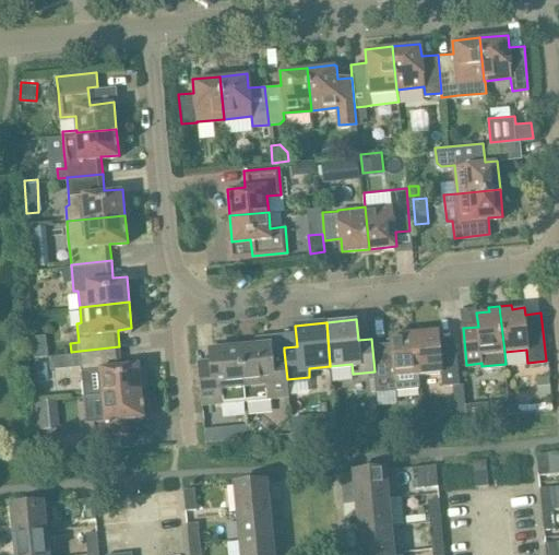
[(425,326),(414,327),(418,374),(441,370),(443,385),(461,381),(456,342),(440,343),(439,329),(426,330),(425,326)]
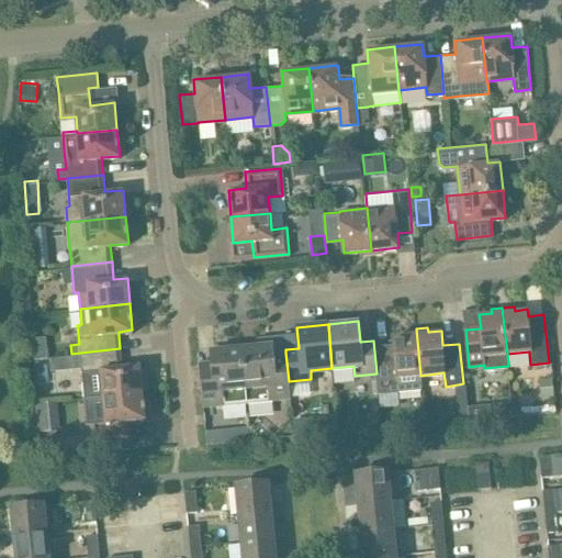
[(420,376),(416,328),(404,330),(404,334),(393,335),(394,349),(374,352),(377,374),(378,392),(422,389),(420,376)]
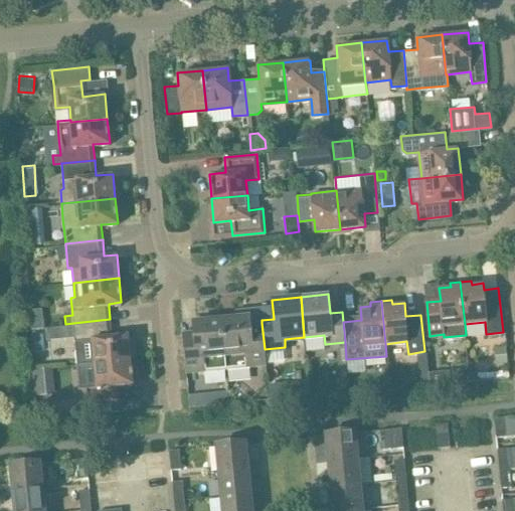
[(248,314),(221,317),(226,367),(266,363),(265,349),(262,323),(250,324),(248,314)]
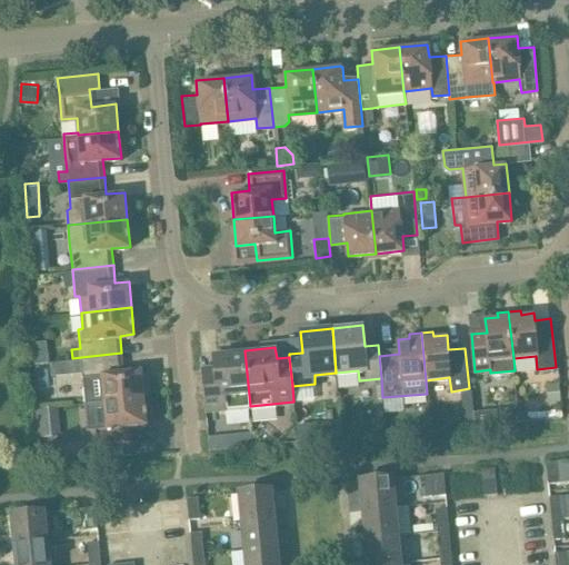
[(207,410),(250,406),(245,350),(215,353),(216,364),(202,365),(207,410)]
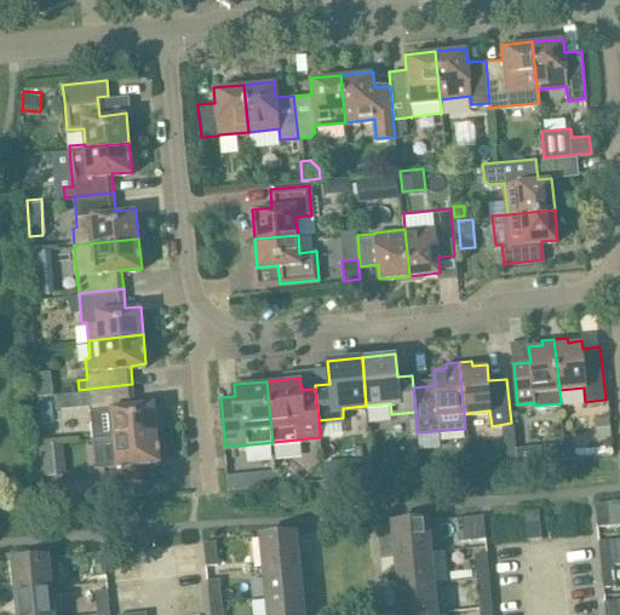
[(89,389),(79,390),(80,404),(90,403),(91,419),(93,437),(158,430),(155,402),(135,403),(135,400),(132,384),(89,389)]
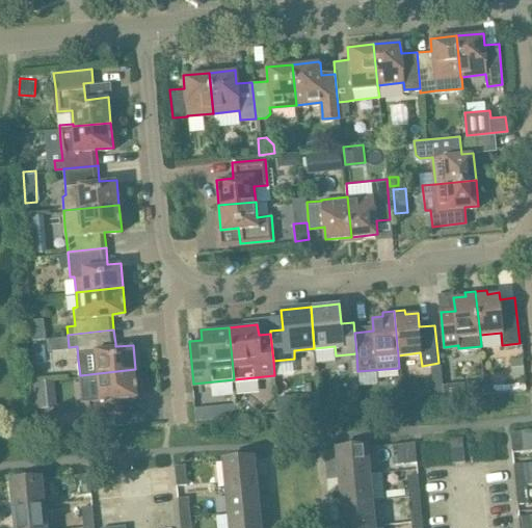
[(523,355),(510,357),(512,375),(525,374),(523,355)]
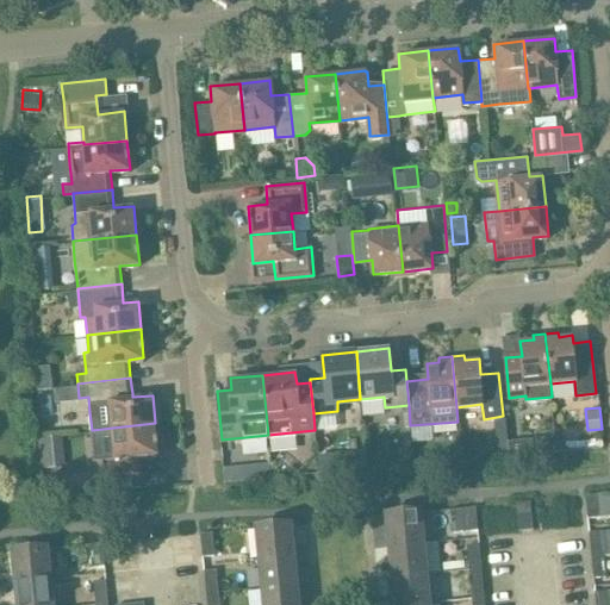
[(155,423),(92,430),(95,463),(100,463),(101,476),(103,488),(139,485),(138,473),(134,473),(132,456),(138,455),(159,454),(155,423)]
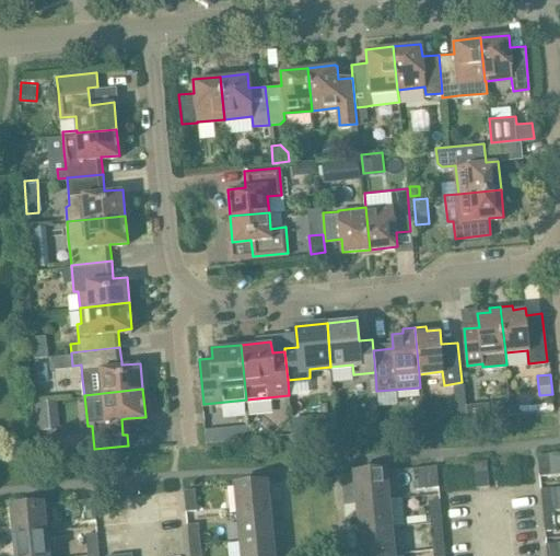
[(61,398),(47,397),(44,426),(58,427),(61,398)]
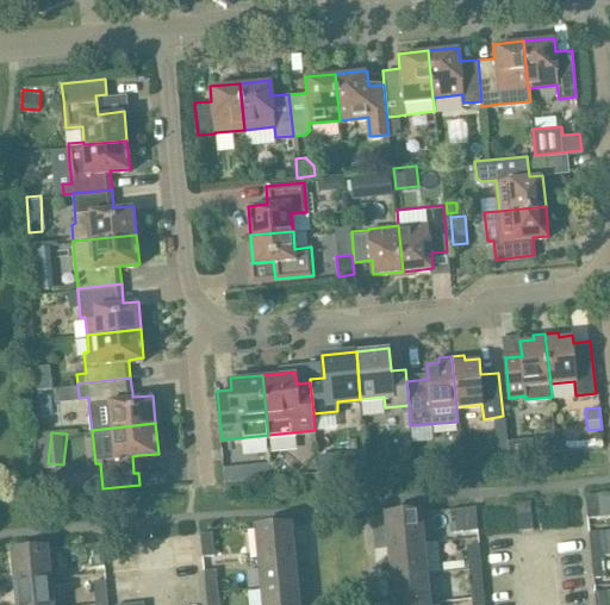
[(508,440),(508,437),(506,437),(506,432),(496,434),(497,453),(509,451),(508,440)]
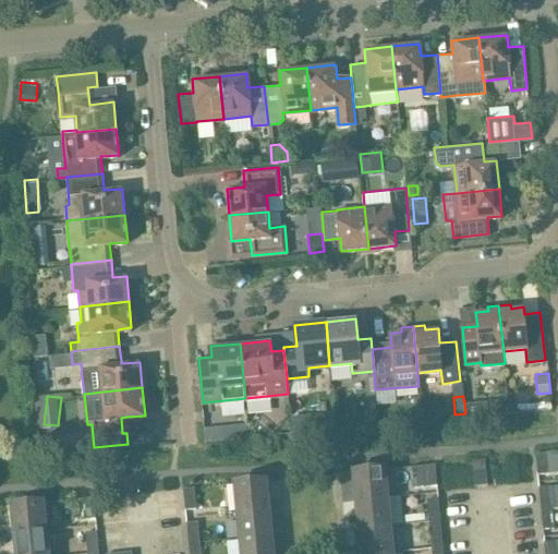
[(465,413),(465,417),(509,411),(507,398),(464,402),(465,413)]
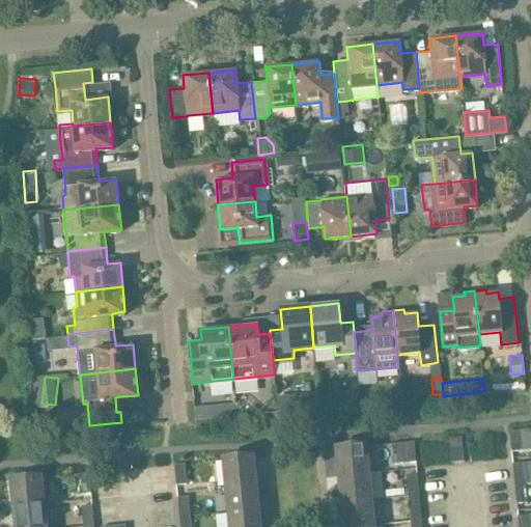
[(521,428),(509,430),(511,450),(523,449),(521,428)]
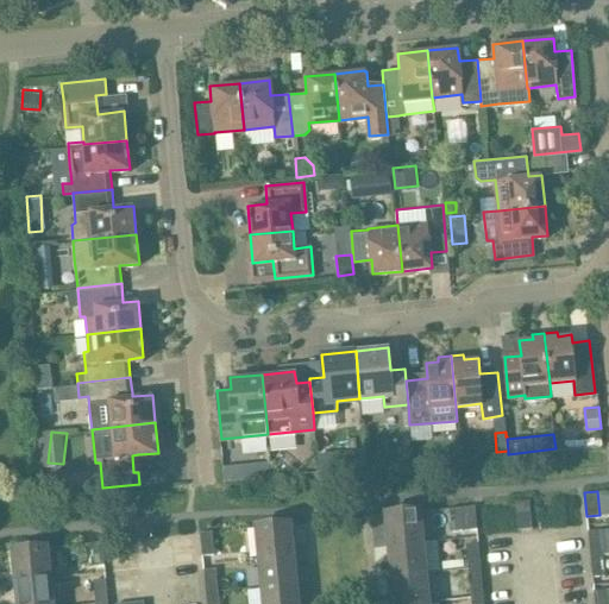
[(532,527),(528,498),(514,499),(518,528),(532,527)]
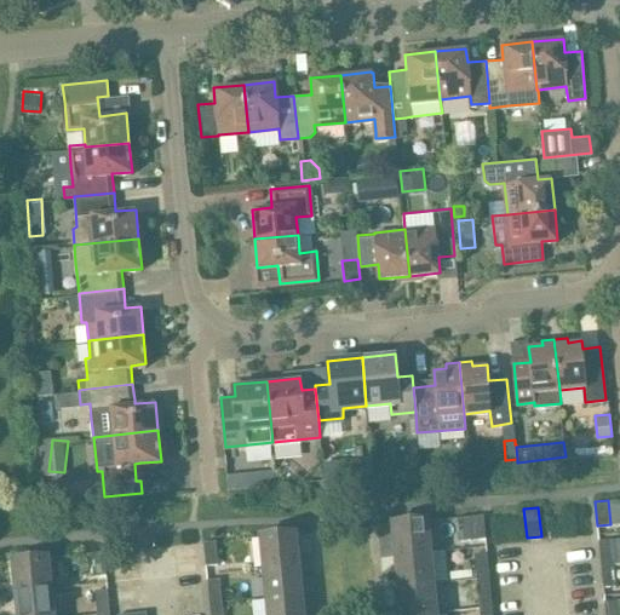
[(484,538),(483,513),(471,515),(472,538),(484,538)]
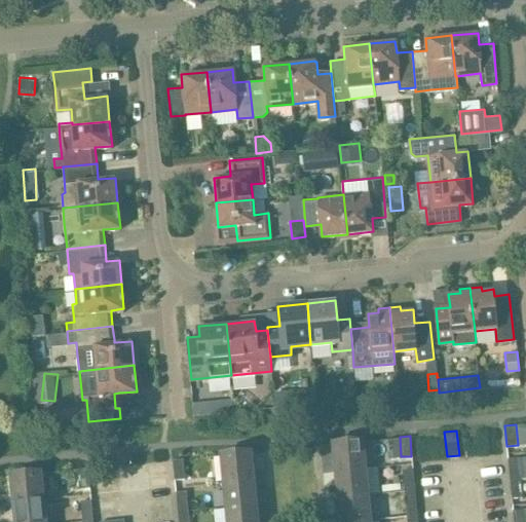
[(334,469),(367,465),(364,439),(332,442),(334,469)]
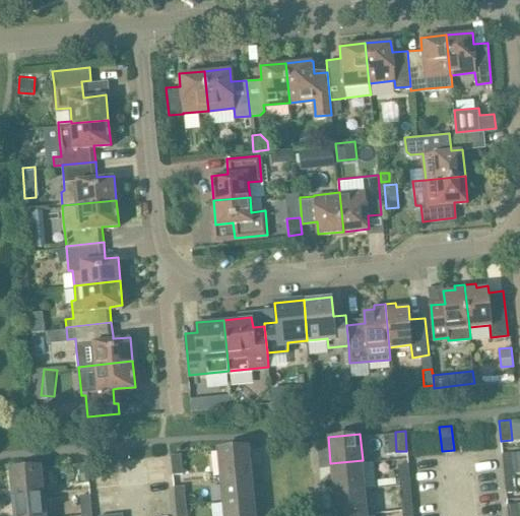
[(217,447),(220,474),(252,470),(249,444),(217,447)]
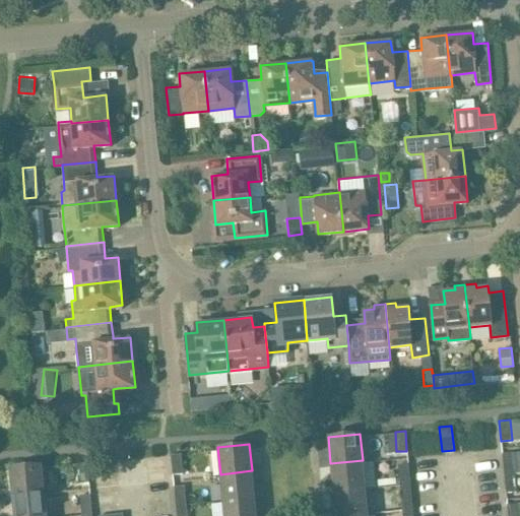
[(513,451),(502,452),(504,471),(515,470),(513,451)]
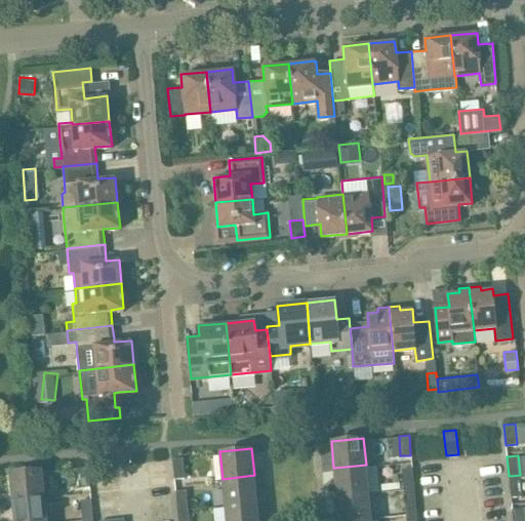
[(185,477),(183,457),(172,458),(174,478),(185,477)]
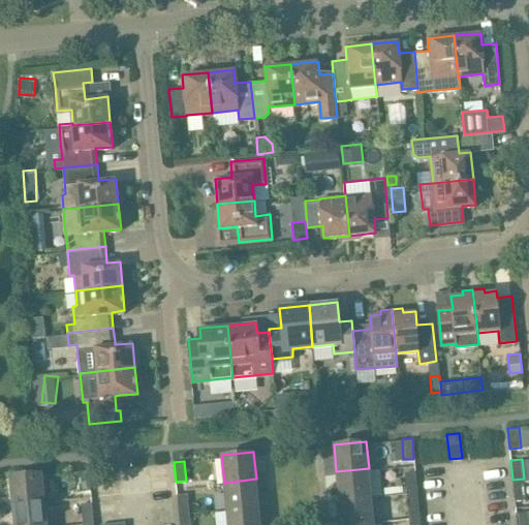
[(372,494),(369,468),(336,471),(339,497),(372,494)]
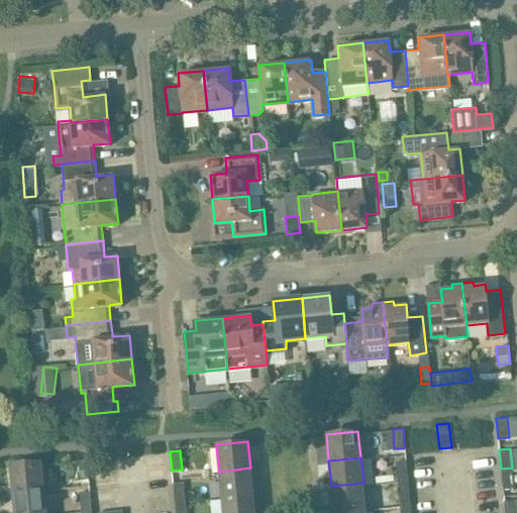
[(88,479),(86,459),(76,460),(78,480),(88,479)]
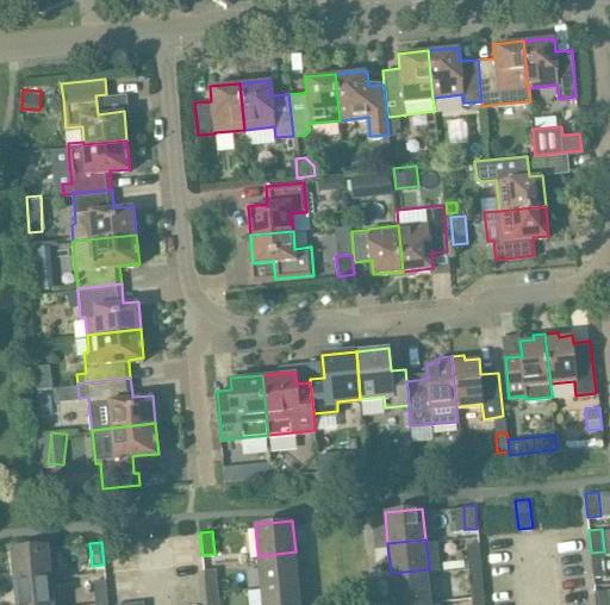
[(468,566),(480,565),(478,542),(466,543),(468,566)]
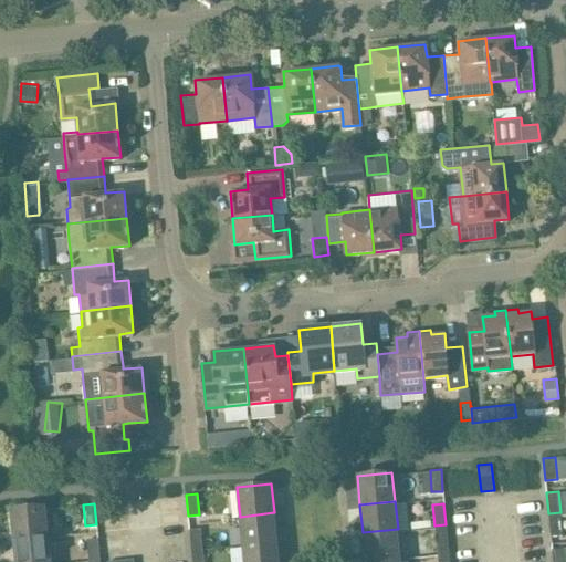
[(11,509),(14,538),(49,534),(46,506),(11,509)]
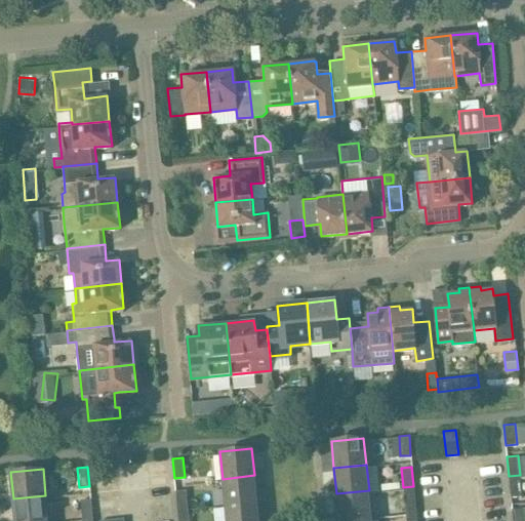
[(256,502),(254,475),(223,479),(225,505),(256,502)]
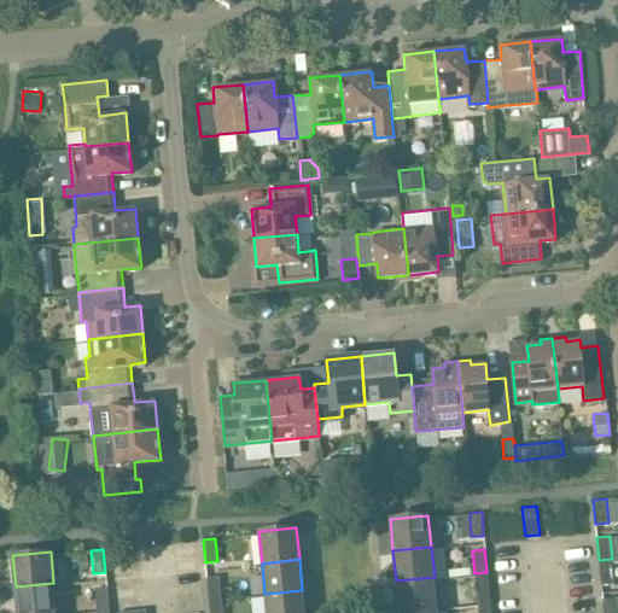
[(612,559),(599,560),(601,584),(613,583),(612,559)]
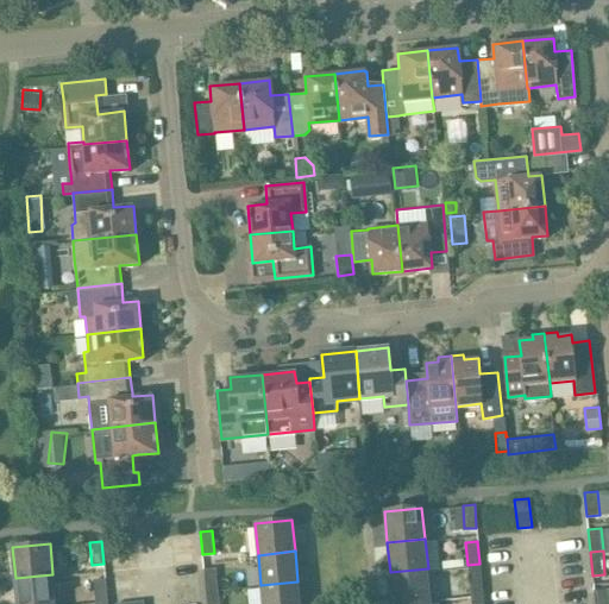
[(482,593),(479,564),(468,565),(471,595),(482,593)]
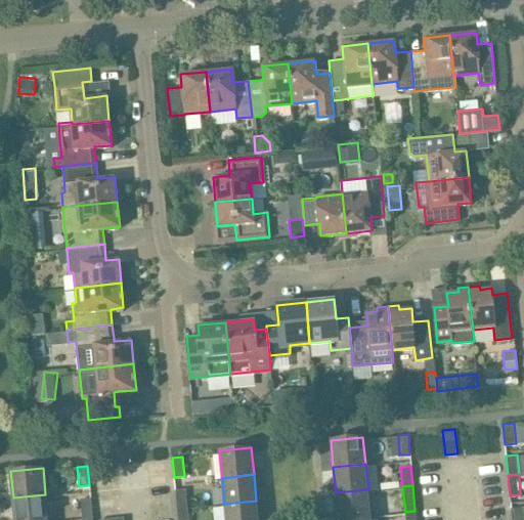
[(175,489),(177,508),(187,507),(185,488),(175,489)]
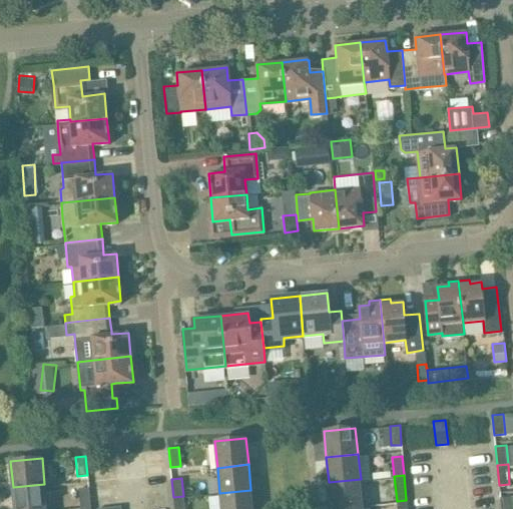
[(363,504),(361,479),(329,482),(332,507),(363,504)]
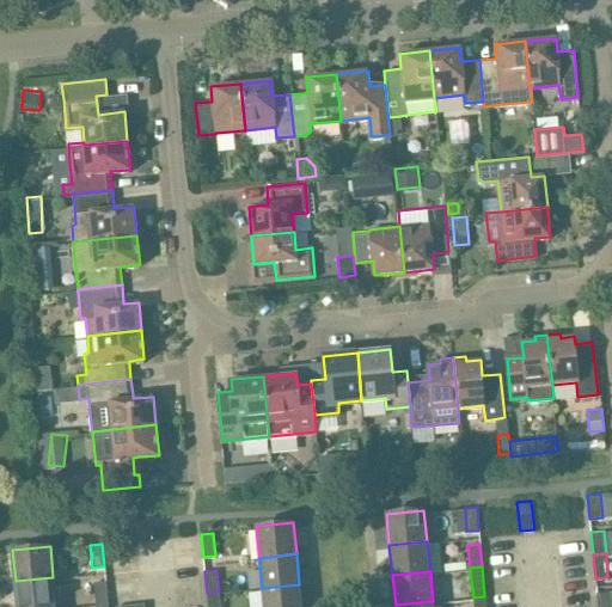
[(16,581),(18,606),(54,606),(56,606),(53,577),(16,581)]
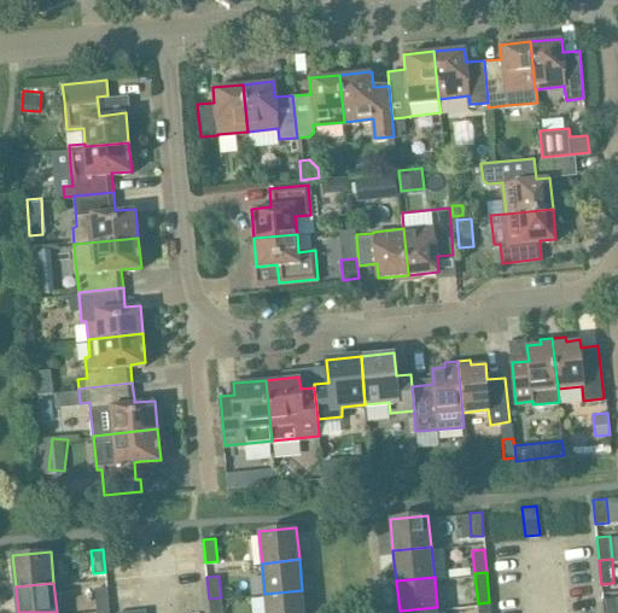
[(97,609),(109,608),(106,587),(94,588),(97,609)]
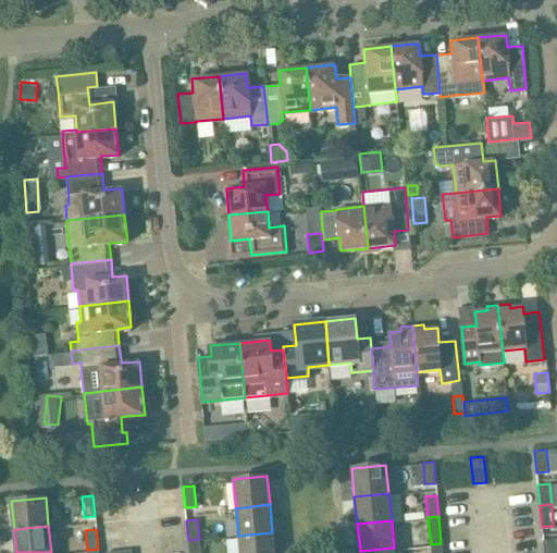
[(274,552),(272,532),(238,536),(239,552),(274,552)]
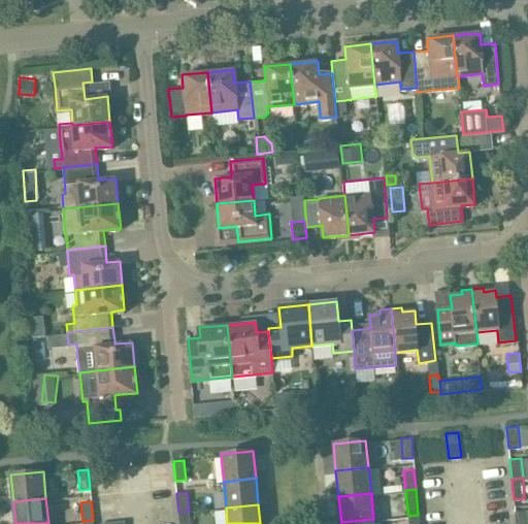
[(526,523),(525,510),(515,511),(516,523),(526,523)]
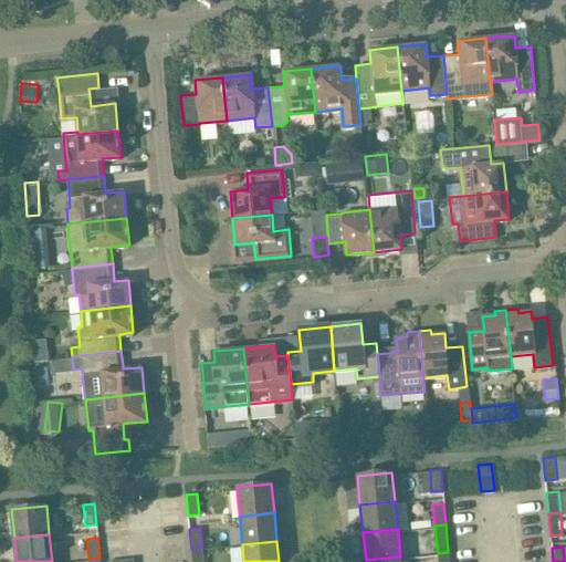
[(203,561),(202,548),(191,549),(191,561),(203,561)]
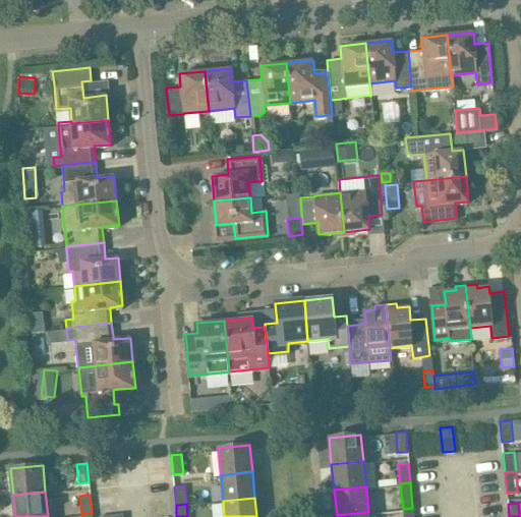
[(413,516),(412,508),(403,509),(403,516),(413,516)]
